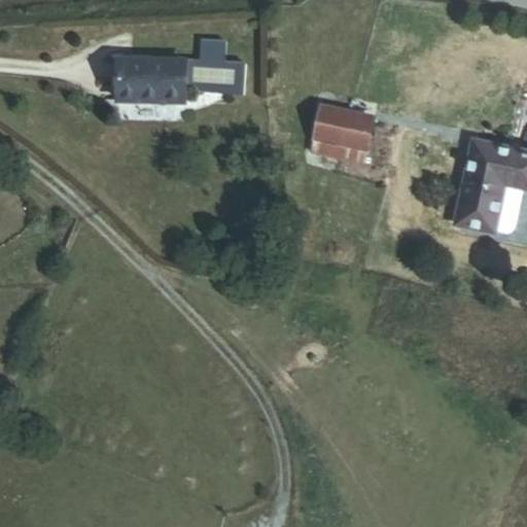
[(203,45),(202,65),(226,67),(227,47),(203,45)]
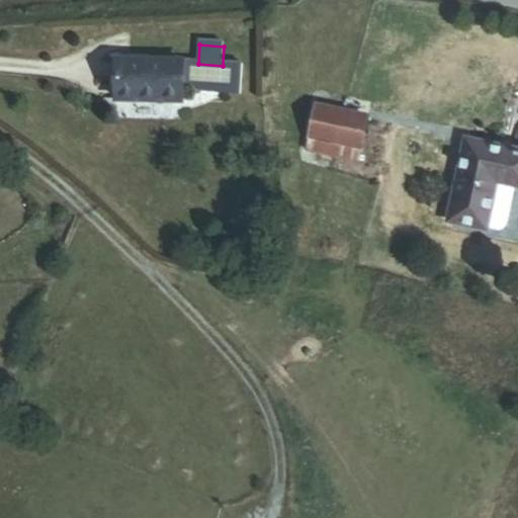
[(241,98),(243,67),(223,66),(198,64),(119,62),(118,102),(184,103),(185,89),(196,90),(200,95),(241,98)]
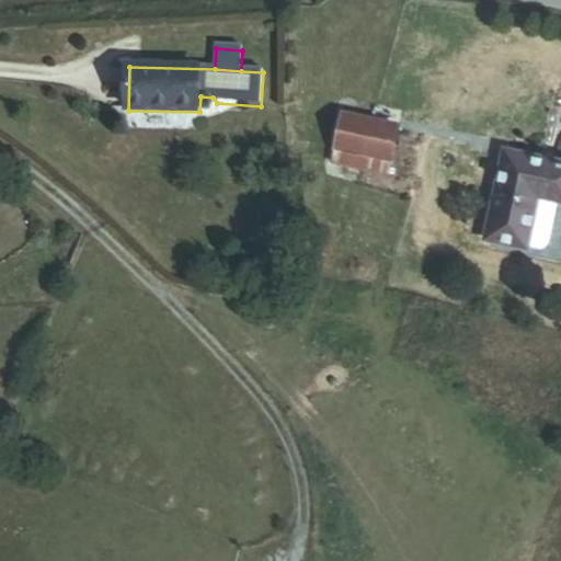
[(321,164),(348,172),(361,130),(333,122),(321,164)]
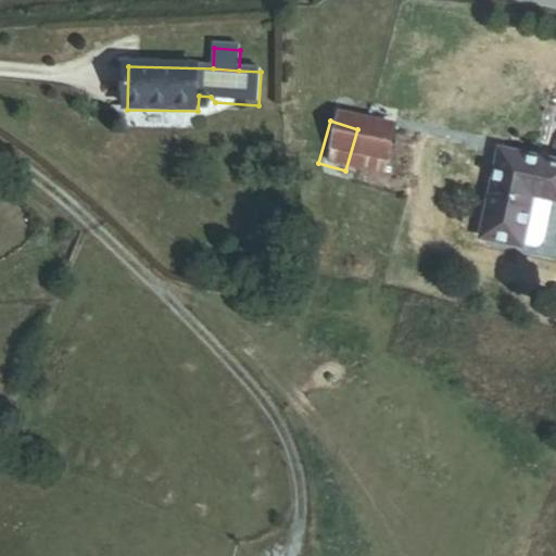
[(345,171),(371,178),(383,136),(357,129),(345,171)]
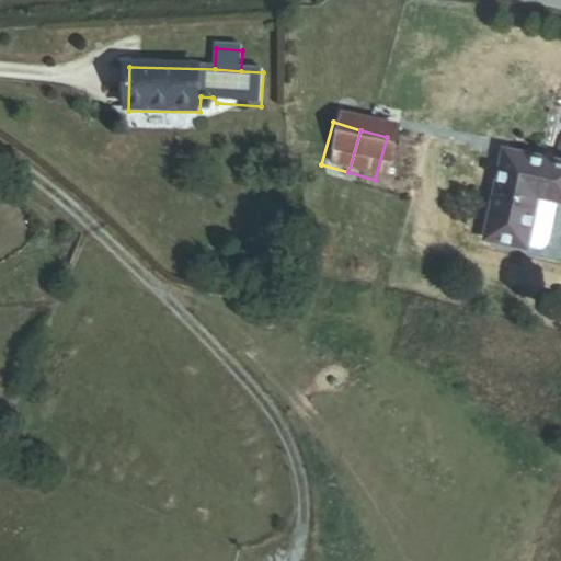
[(560,161),(504,149),(484,240),(528,250),(529,248),(542,250),(548,247),(550,240),(557,212),(557,206),(553,202),(560,202),(560,161)]
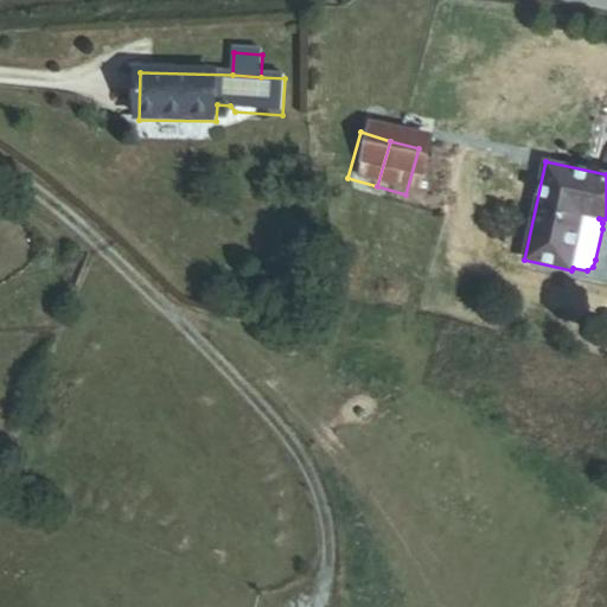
All buildings are outlined.
